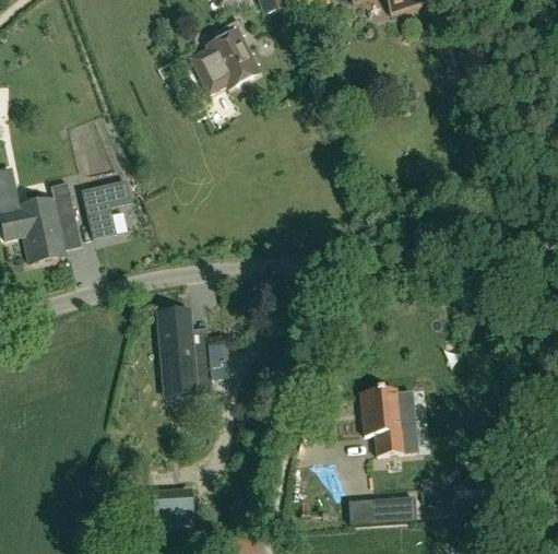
[(260,0),(263,11),(289,3),(288,0),(260,0)]
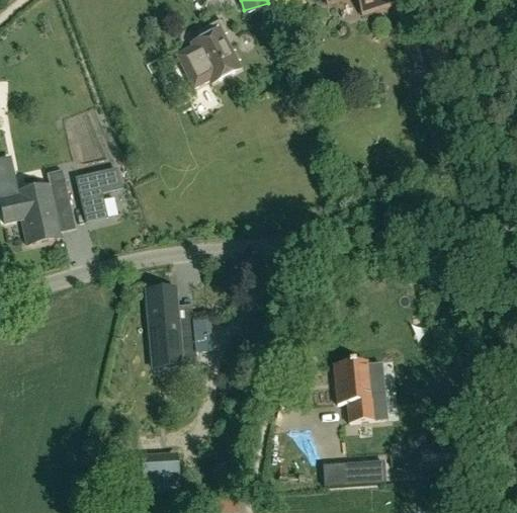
[(329,0),(330,1),(333,0),(360,0),(363,11),(398,0),(329,0)]
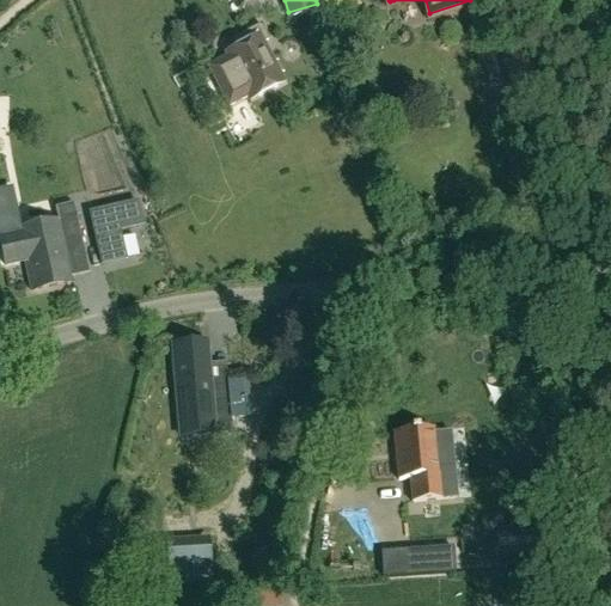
[(251,95),(285,78),(264,36),(269,34),(262,19),(236,34),(239,42),(227,48),(230,51),(211,62),(230,101),(249,91),(251,95)]
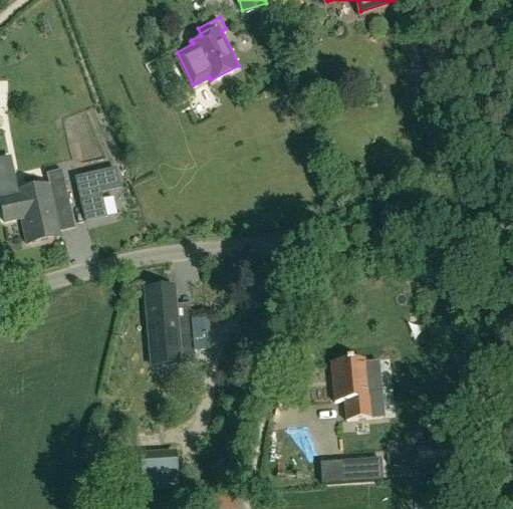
[(100,189),(119,185),(115,166),(76,174),(85,218),(106,214),(100,189)]
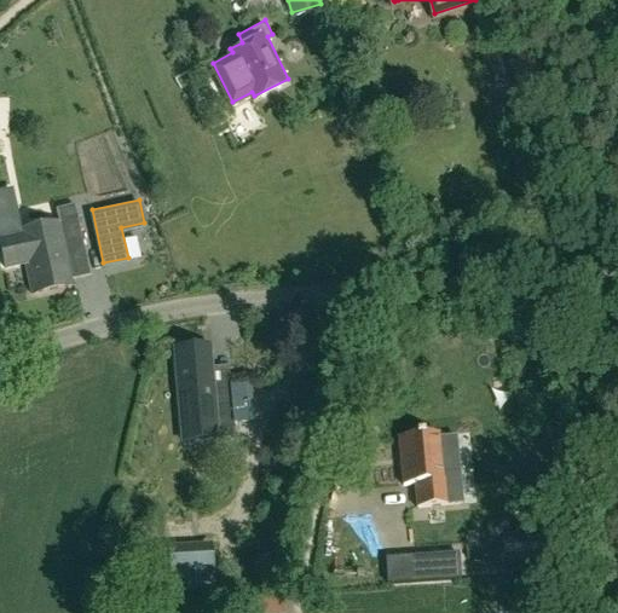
[(16,210),(0,214),(0,236),(6,264),(24,259),(32,289),(75,279),(74,275),(68,248),(85,243),(75,201),(57,204),(59,217),(21,225),(19,225),(16,210)]
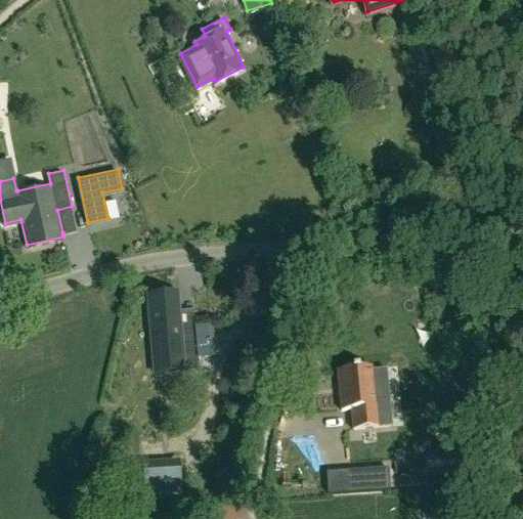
[(183,357),(198,356),(194,327),(181,328),(178,289),(148,291),(155,370),(183,368),(183,357)]
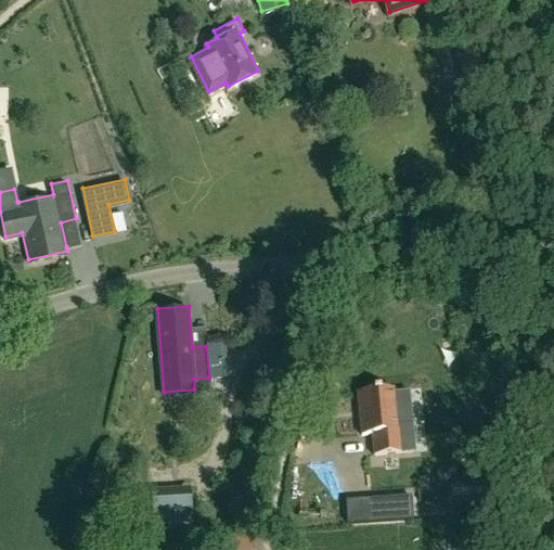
[(390,385),(356,389),(361,432),(370,431),(372,449),(417,444),(415,425),(396,427),(390,385)]
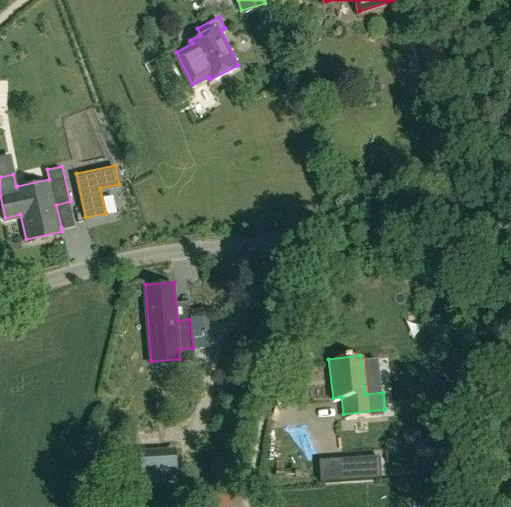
[(142,477),(178,475),(176,447),(141,449),(142,477)]
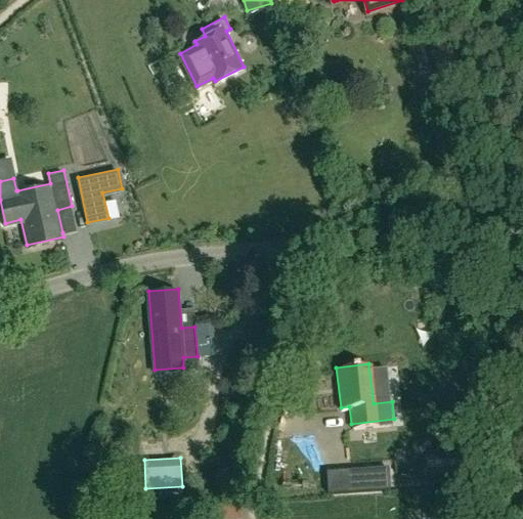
[(362,465),(363,488),(390,486),(389,463),(362,465)]
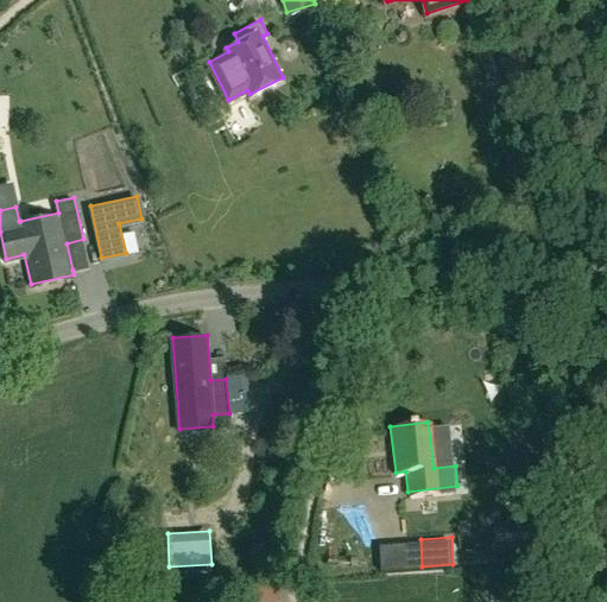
[(532,540),(495,543),(497,561),(533,558),(532,540)]
